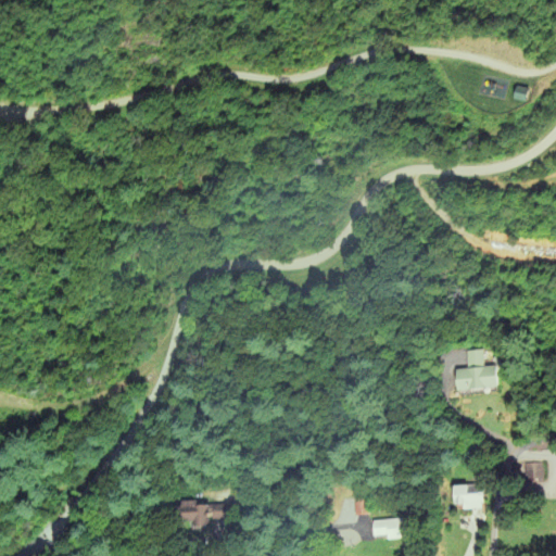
[(455,370),(455,392),(496,391),(496,367),(484,367),(483,351),(467,351),(467,370),(455,370)]
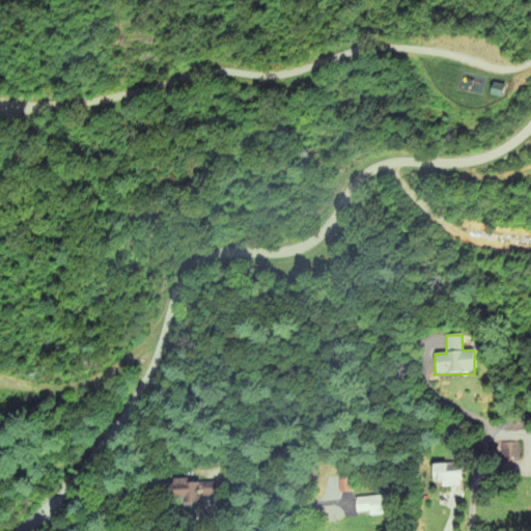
[(516,460),(516,443),(503,443),(503,460),(516,460)]
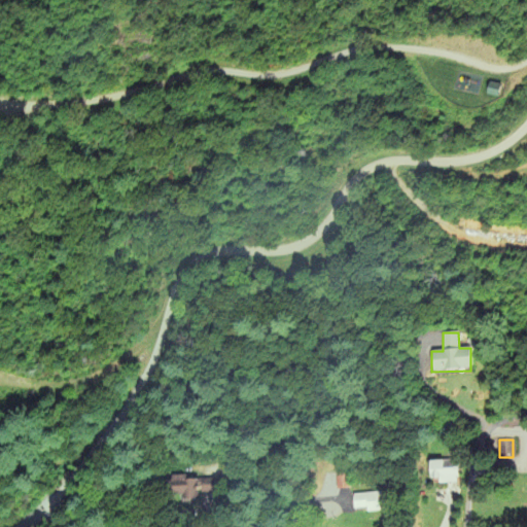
[(457,461),(430,461),(430,484),(457,484),(457,461)]
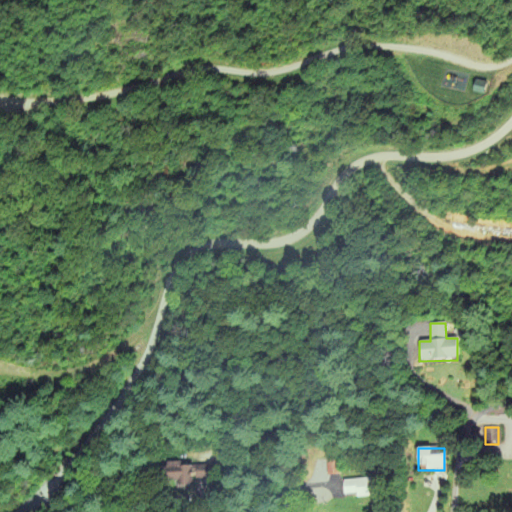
[(155,464),(155,479),(193,480),(193,465),(155,464)]
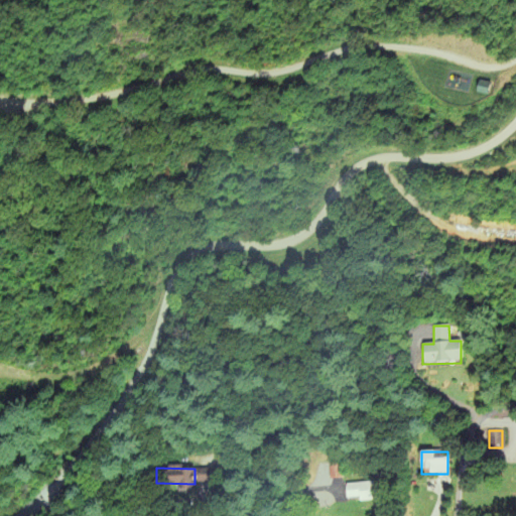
[(346,501),(378,501),(378,483),(346,483),(346,501)]
